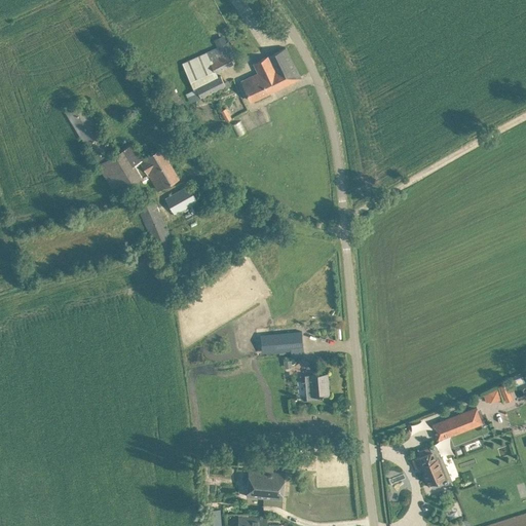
[(217,45),(225,40),(222,35),(214,39),(217,45)]
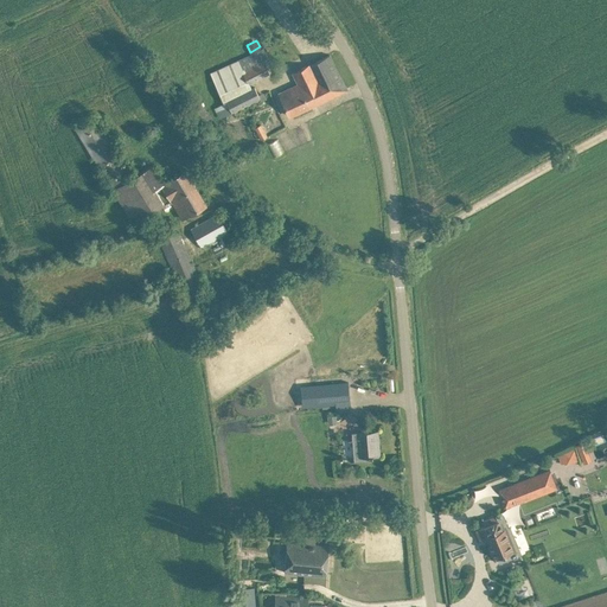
[(209,74),(223,103),(215,107),(219,117),(231,112),(231,109),(255,97),(248,81),(266,72),(261,64),(269,59),(263,48),(209,74)]
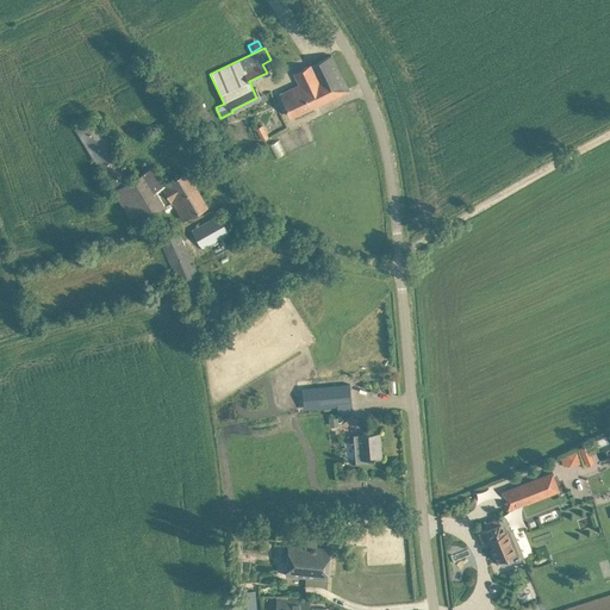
[(299,85),(280,94),(291,116),(348,89),(331,55),(294,73),(299,85)]
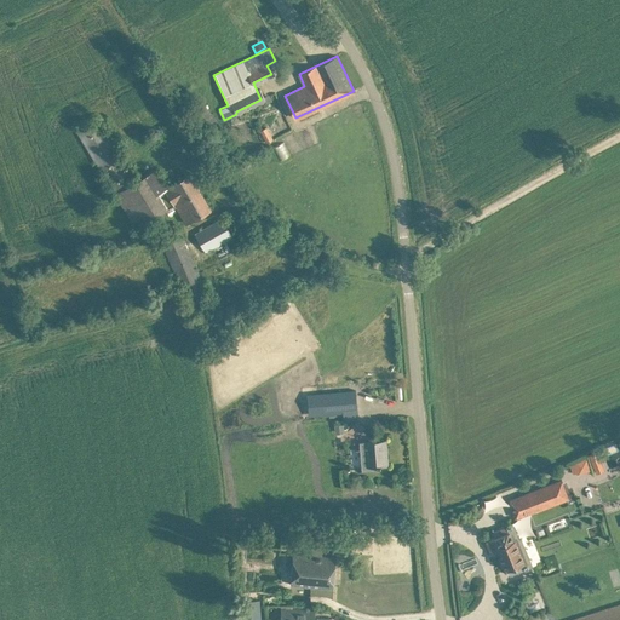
[(167,208),(176,204),(187,222),(210,208),(189,174),(168,187),(156,167),(135,181),(97,120),(78,132),(135,227),(167,207),(167,208)]
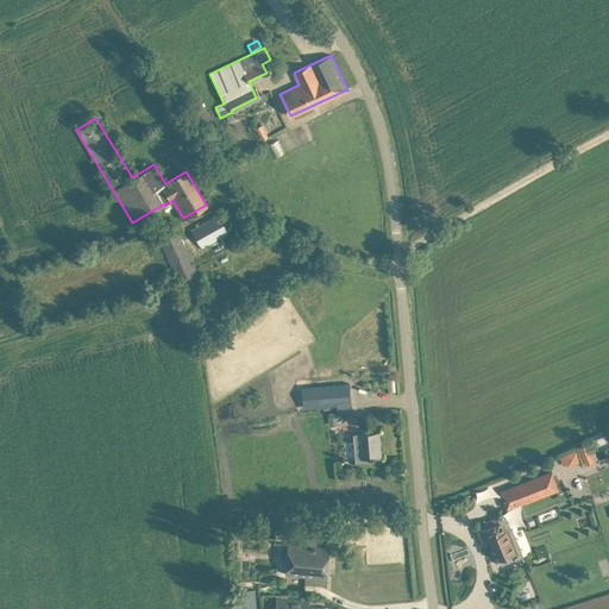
[(262,124),(256,127),(262,140),(269,137),(262,124)]
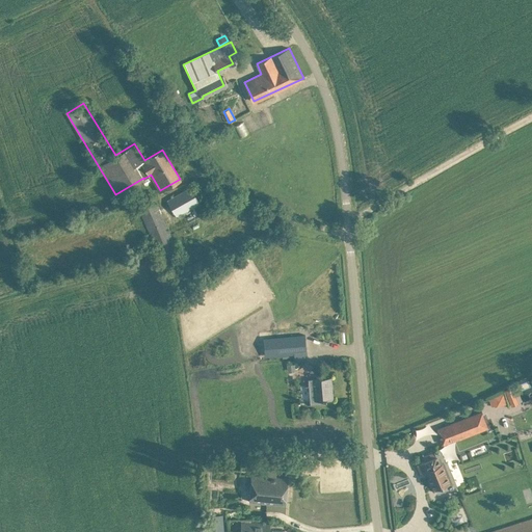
[(198,202),(189,187),(168,201),(178,215),(198,202)]
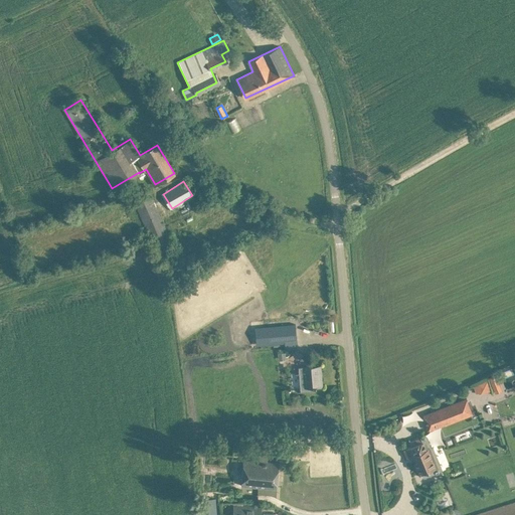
[(133,199),(164,272),(181,264),(150,192),(133,199)]
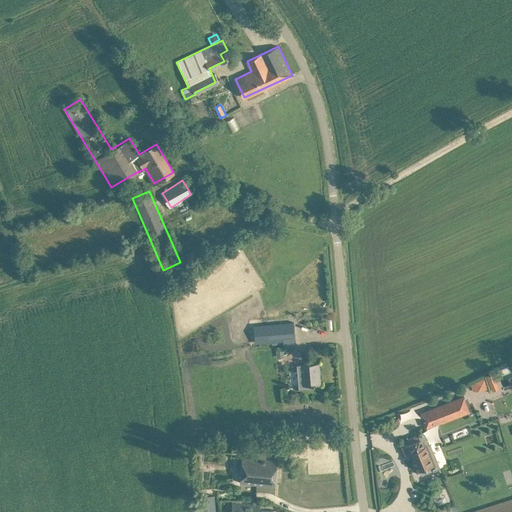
[(295,346),(293,322),(258,325),(259,343),(283,341),(284,347),(295,346)]
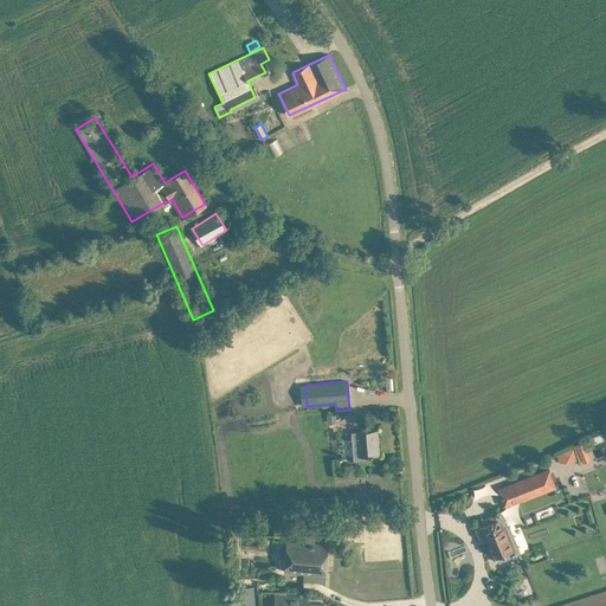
[(367,459),(367,455),(379,453),(376,430),(352,432),(354,461),(367,459)]
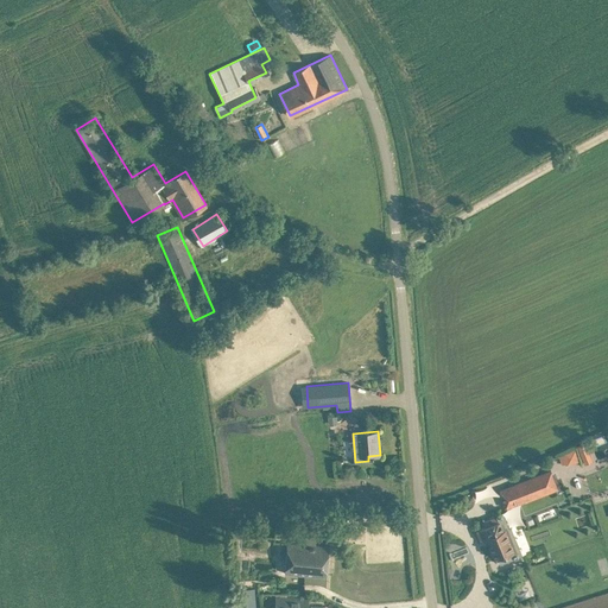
[(577,445),(584,464),(593,461),(589,450),(590,449),(588,442),(577,445)]
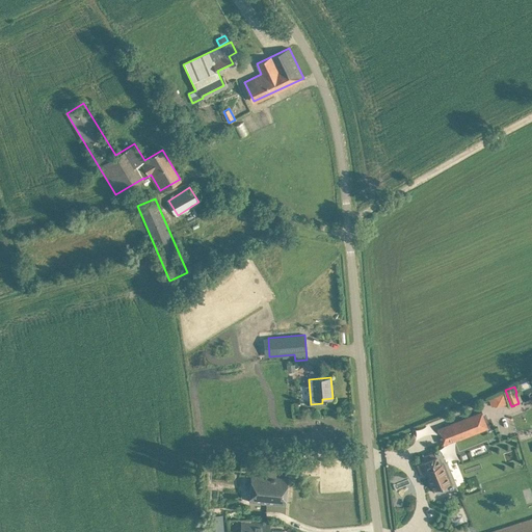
[(506,402),(503,392),(494,396),(496,406),(506,402)]
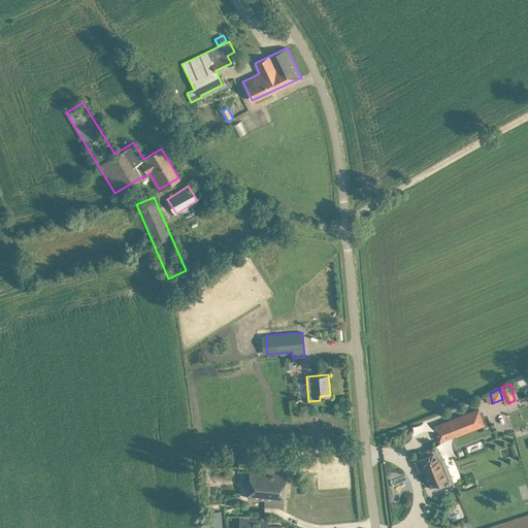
[(477,407),(434,425),(440,440),(484,424),(477,407)]
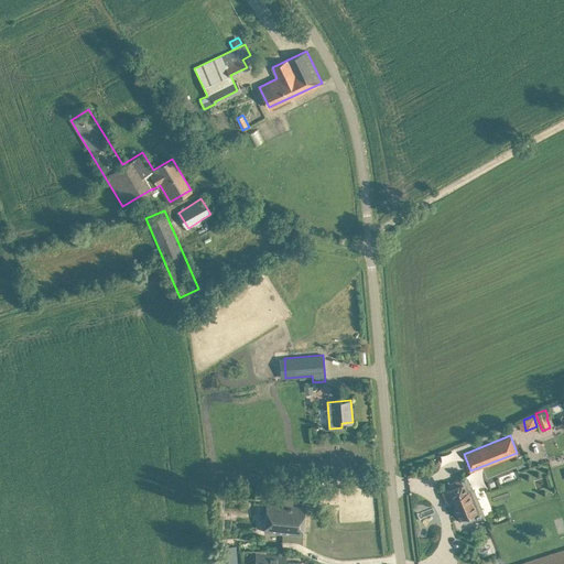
[(449,489),(442,492),(445,502),(453,499),(455,506),(454,506),(459,518),(462,517),(464,522),(477,517),(477,518),(480,517),(480,516),(484,514),(474,488),(472,489),(466,476),(447,484),(449,489)]
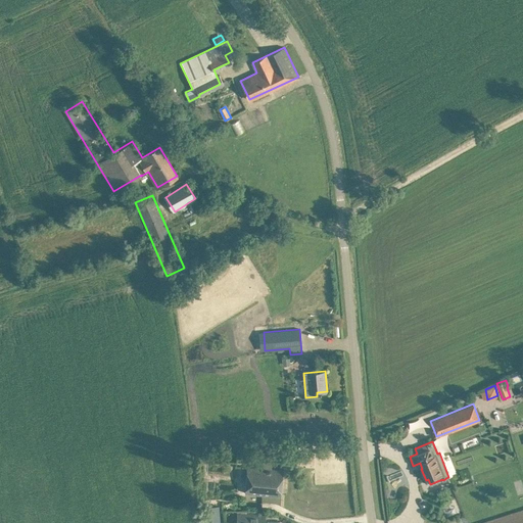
[(248,467),(246,492),(281,496),(283,471),(248,467)]
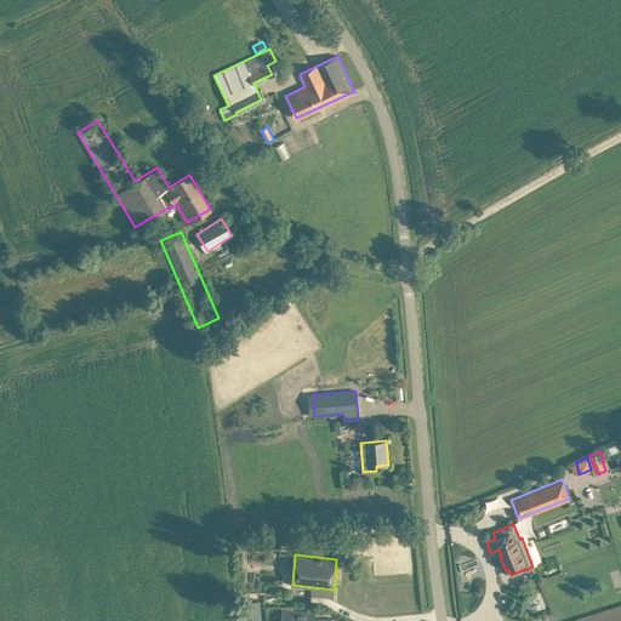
[(260,620),(260,600),(249,602),(249,620),(260,620)]
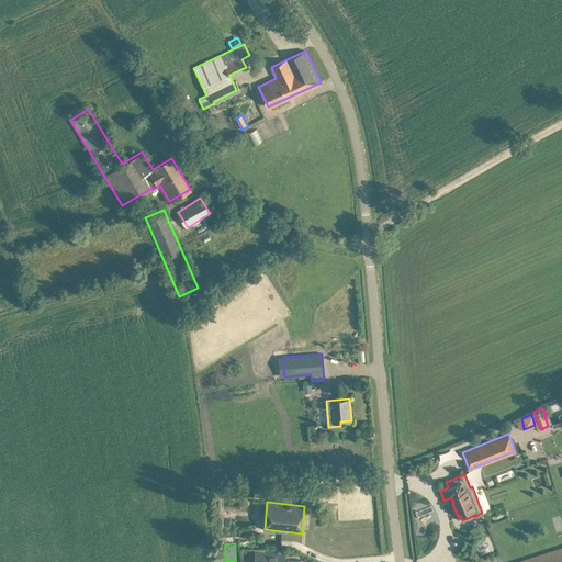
[(284,561),(285,553),(266,552),(266,550),(255,550),(255,561),(249,561),(248,561),(284,561)]
